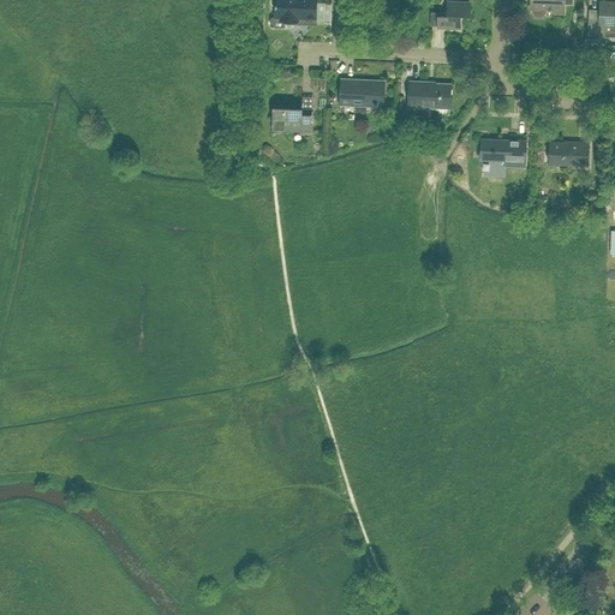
[(270,0),(270,4),(273,6),(275,6),(275,18),(272,18),(270,19),(270,27),(272,28),(284,29),(285,27),(285,18),(306,19),(306,11),(316,11),(316,0),(270,0)]
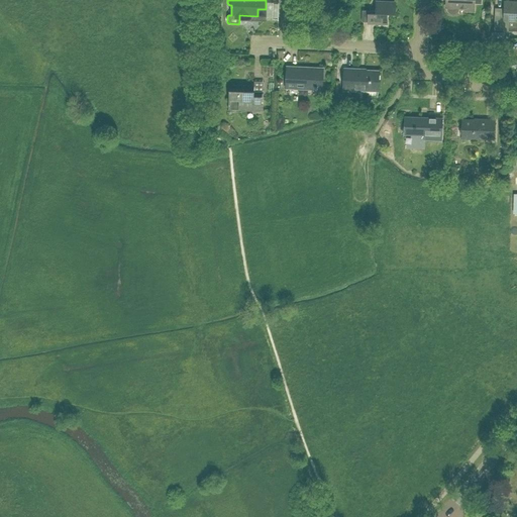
[(445,0),(446,8),(447,8),(447,10),(449,12),(451,14),(454,14),(456,13),(458,11),(458,8),(466,9),(466,11),(474,11),(474,0),(445,0)]
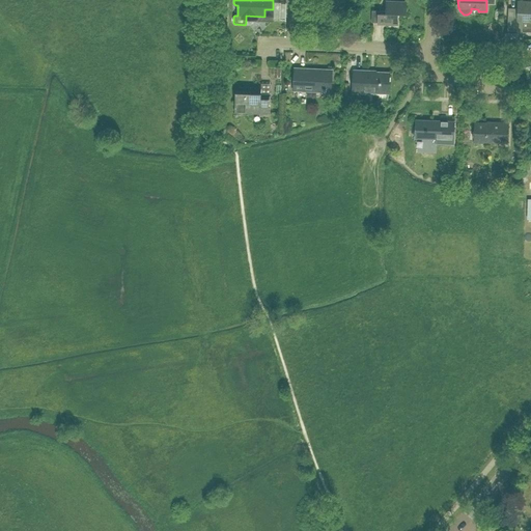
[(404,15),(406,2),(387,1),(387,11),(379,10),(378,26),(397,26),(397,14),(404,15)]
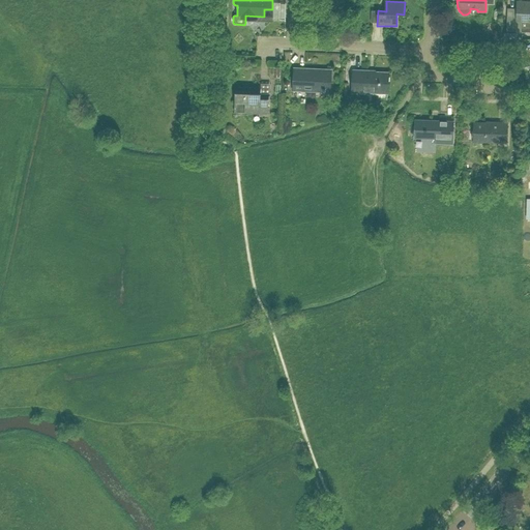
[(517,31),(517,22),(529,22),(529,1),(517,1),(517,8),(507,8),(507,30),(517,31)]
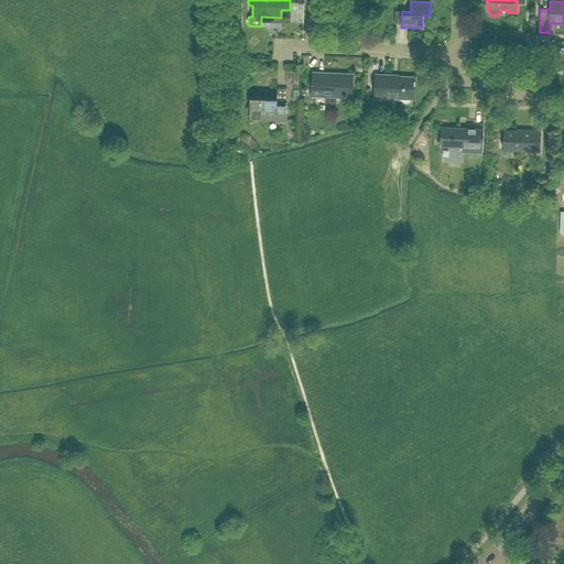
[(312,97),(351,98),(353,77),(333,76),(333,74),(313,73),(312,97)]
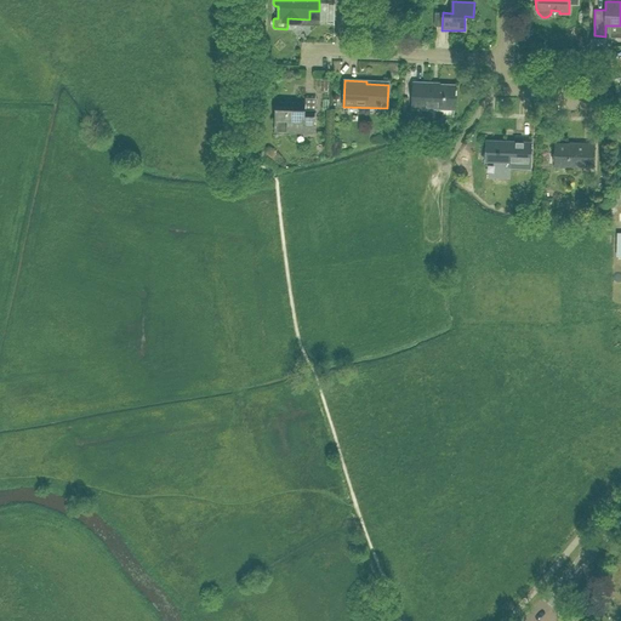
[(455,110),(456,85),(440,85),(440,83),(414,83),(412,109),(433,110),(433,109),(455,110)]
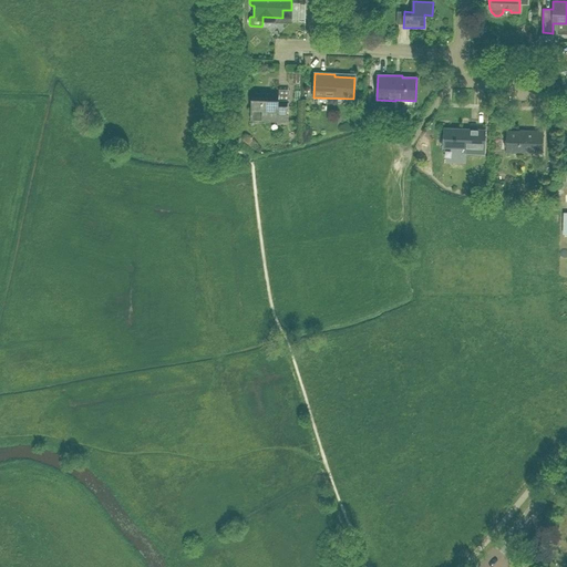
[(251,121),(277,122),(286,122),(287,102),(278,102),(278,94),(253,93),(251,121)]
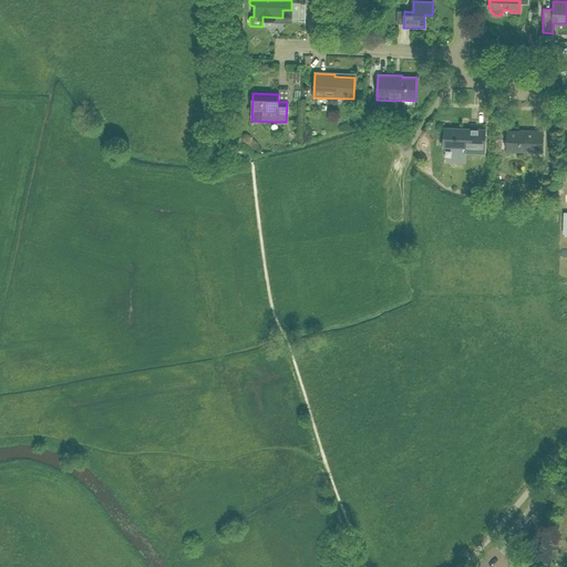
[(465,147),(465,153),(484,154),(484,131),(444,130),(443,146),(465,147)]
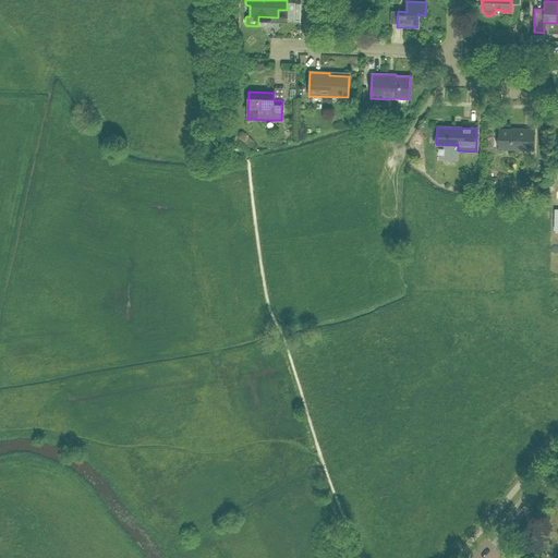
[(533,150),(533,130),(520,130),(499,130),(498,149),(533,150)]
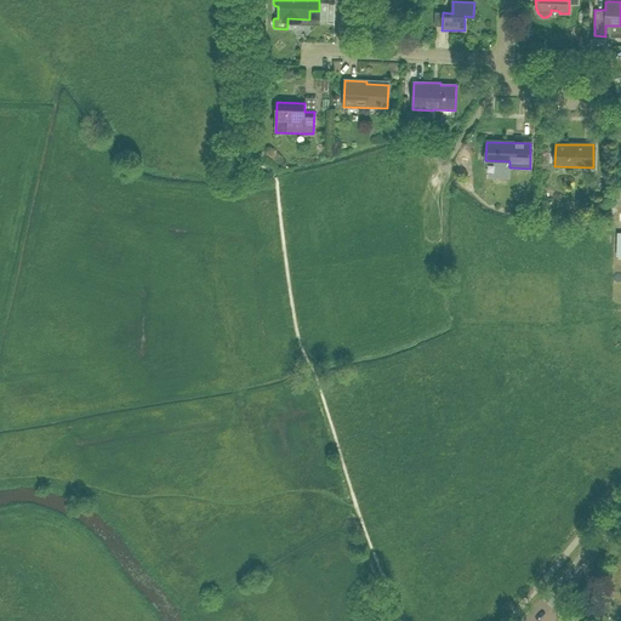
[(594,212),(609,212),(610,199),(596,198),(594,212)]
